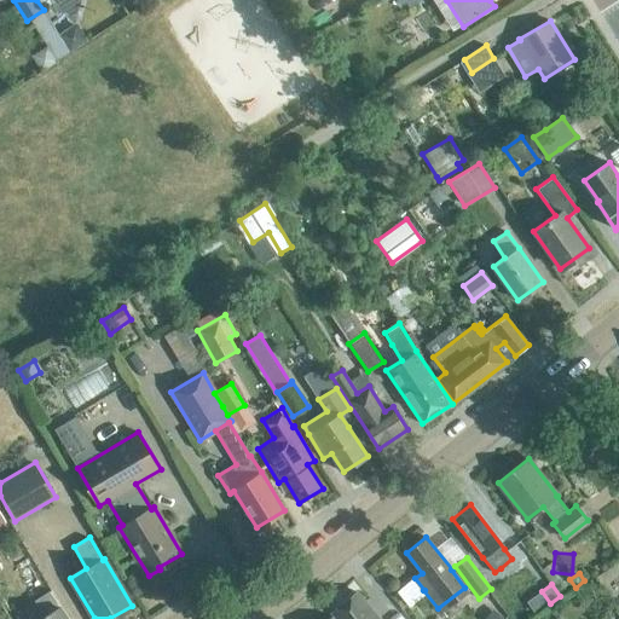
[(67,618),(59,607),(48,590),(34,600),(45,617),(39,618),(67,618)]
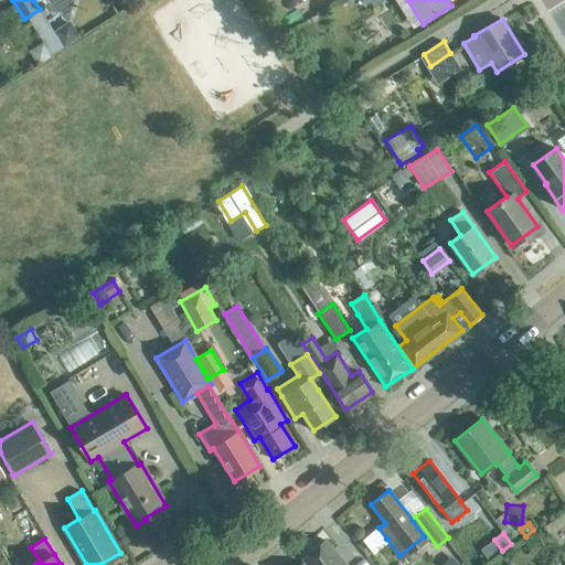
[(344,564),(326,540),(302,557),(306,562),(308,564),(344,564)]
